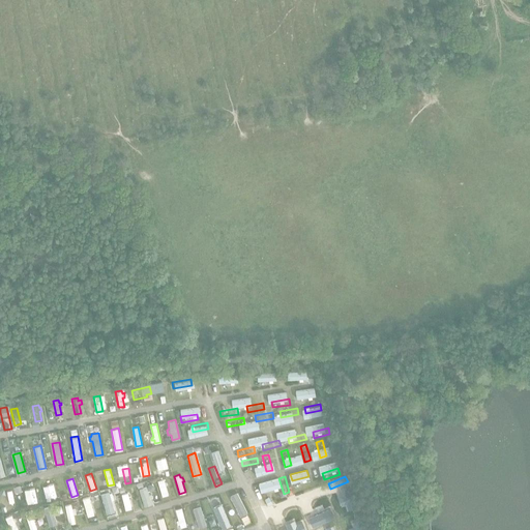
[(157,480),(162,496),(168,494),(165,484),(167,484),(166,482),(165,482),(164,479),(157,480)]
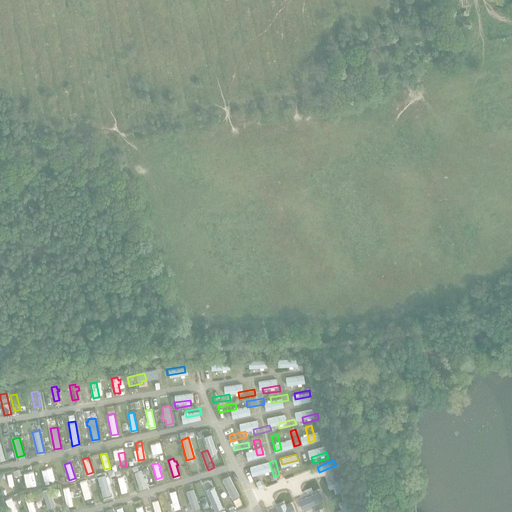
[(45,468),(48,482),(54,481),(50,466),(45,468)]
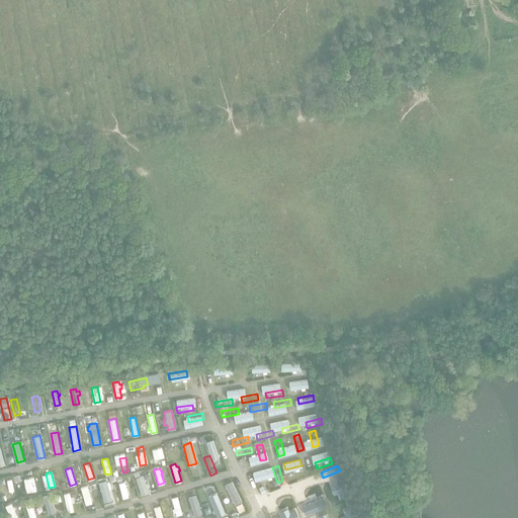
[(136,477),(141,495),(149,493),(146,483),(148,483),(146,479),(145,479),(143,475),(136,477)]
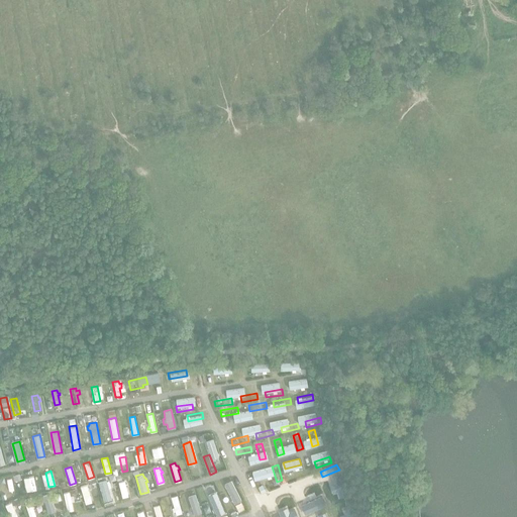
[(313,474),(296,481),(298,486),(315,480),(313,474)]
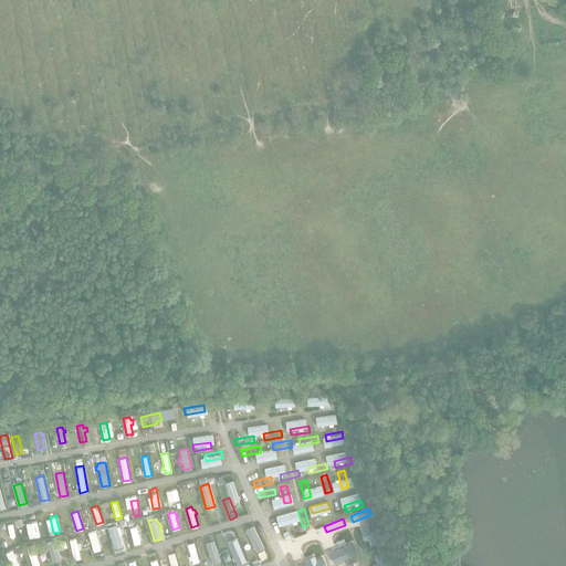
[(29,521),(32,540),(39,538),(35,520),(29,521)]
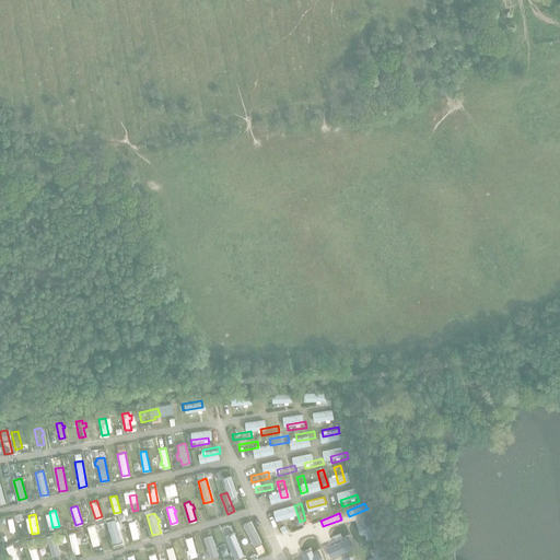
[(4,517),(9,535),(15,534),(11,516),(4,517)]
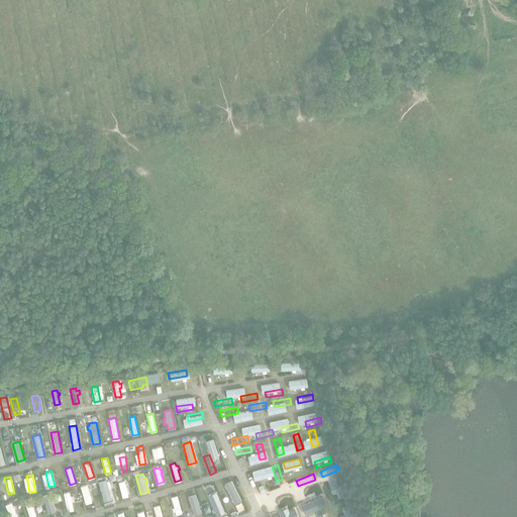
[(226,503),(239,497),(236,491),(231,479),(225,481),(227,485),(224,486),(228,495),(223,497),(226,503)]
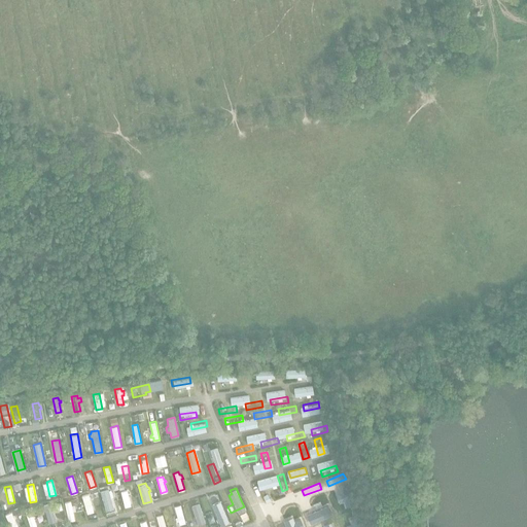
[(100,490),(105,507),(111,506),(108,496),(111,496),(109,489),(106,490),(106,489),(100,490)]
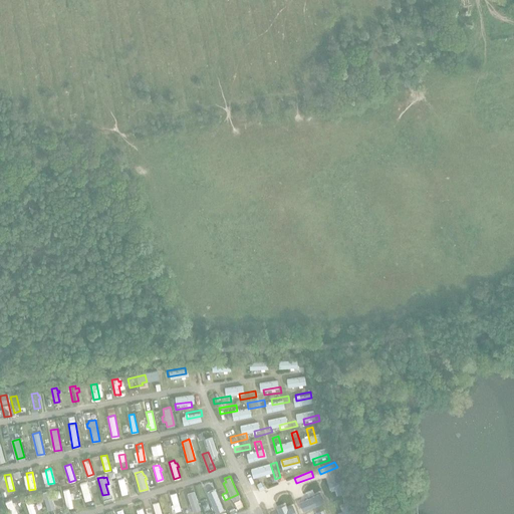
[(117,479),(121,494),(127,493),(123,478),(117,479)]
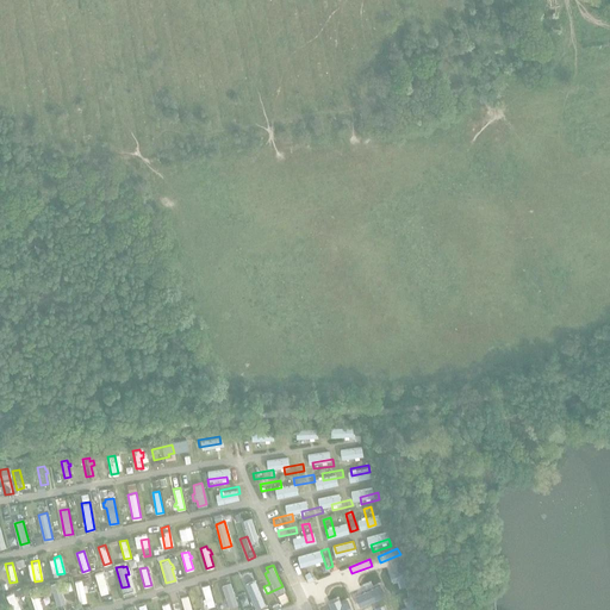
[(94,574),(100,595),(109,592),(103,572),(94,574)]
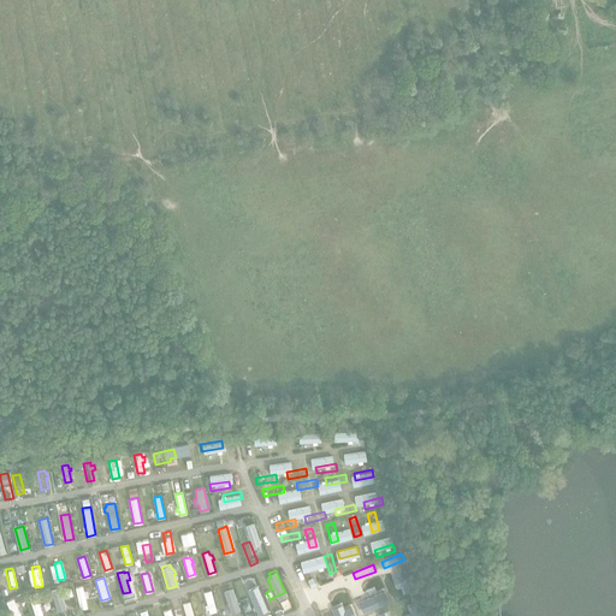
[(246,581),(253,599),(259,597),(253,579),(246,581)]
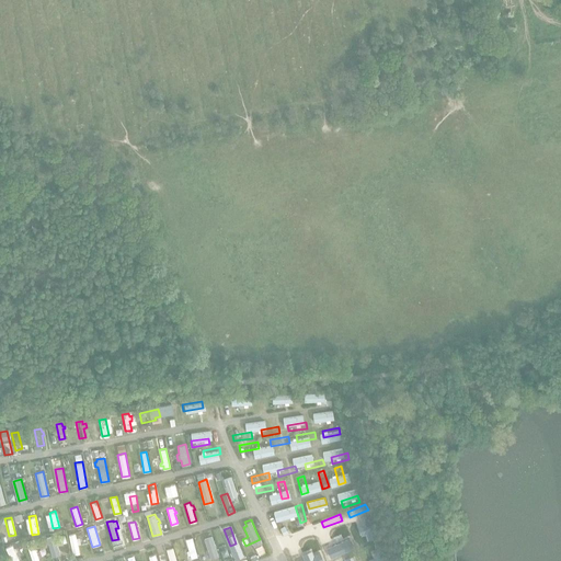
[(356,534),(358,540),(377,534),(375,528),(356,534)]
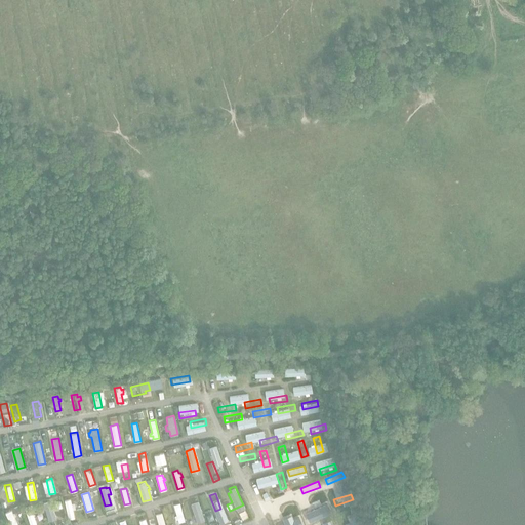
[(70,499),(63,501),(67,520),(74,518),(70,499)]
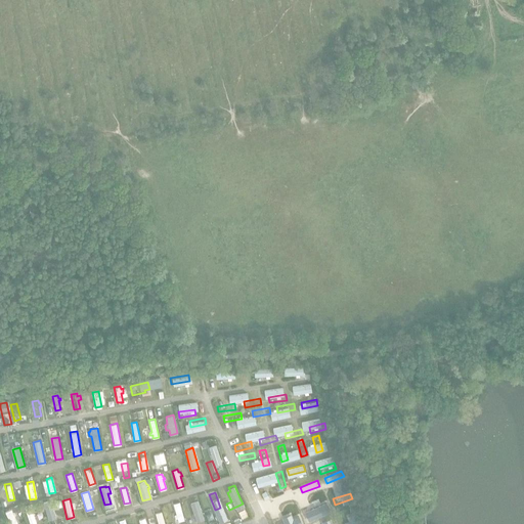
[(202,516),(198,500),(191,503),(194,511),(192,511),(193,516),(195,515),(197,517),(202,516)]
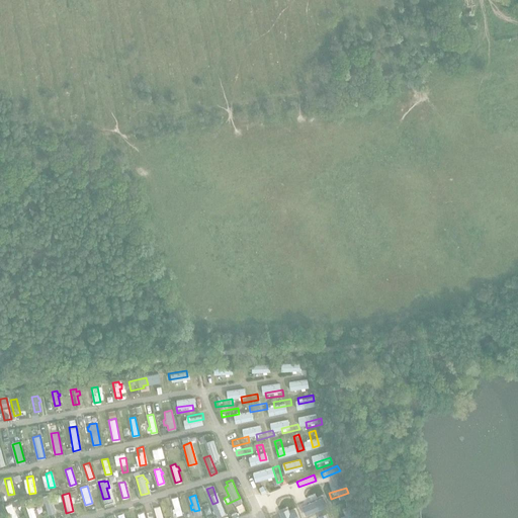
[(45,498),(50,513),(55,511),(52,503),(55,502),(53,498),(51,498),(51,496),(45,498)]
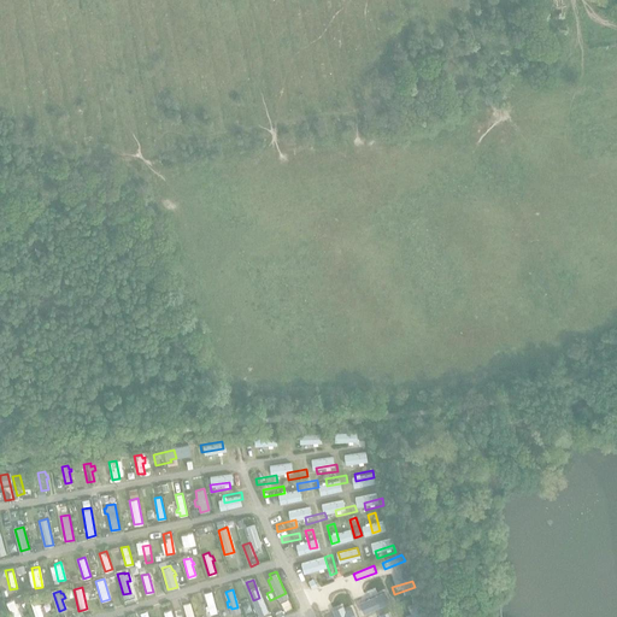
[(217,611),(211,591),(204,593),(207,605),(205,606),(206,610),(209,610),(210,613),(217,611)]
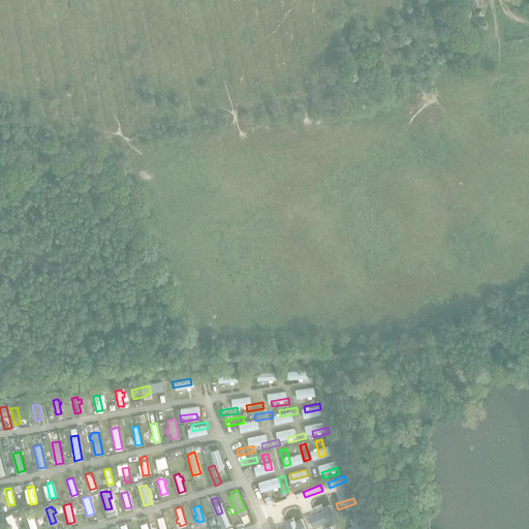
[(339,514),(342,520),(359,512),(356,507),(339,514)]
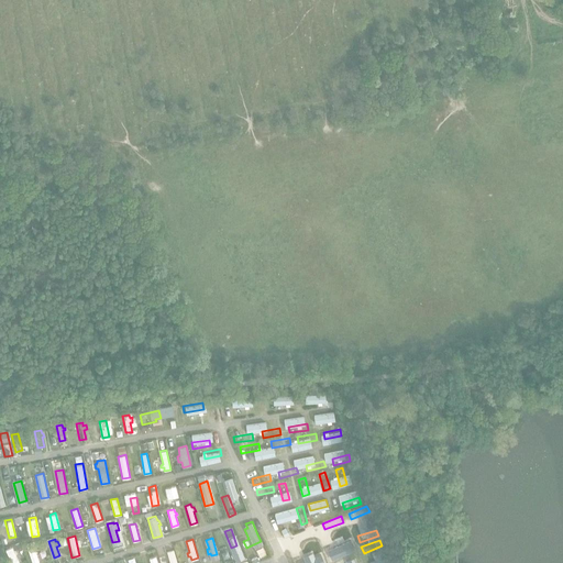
[(26,544),(32,562),(36,562),(39,562),(35,550),(37,550),(36,548),(34,548),(32,542),(26,544)]
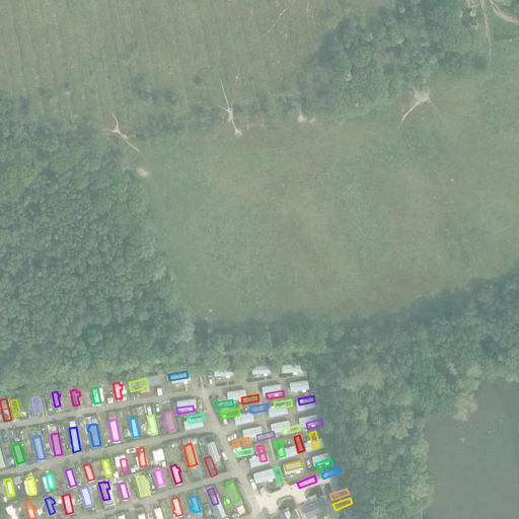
[(311,504),(317,518),(322,518),(324,518),(317,502),(311,504)]
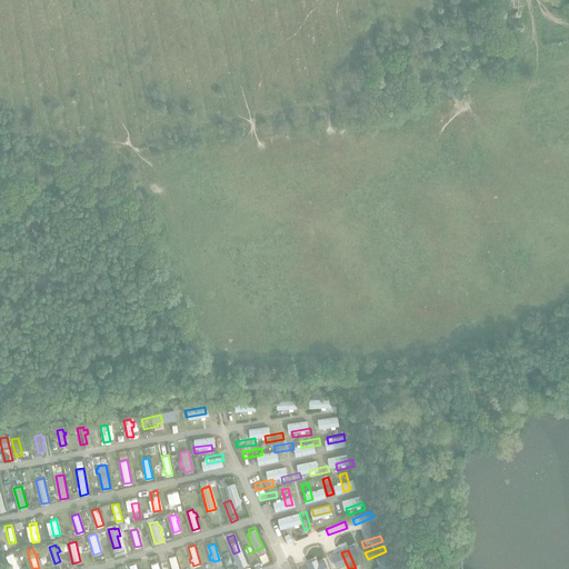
[(179,568),(175,551),(168,553),(170,563),(168,563),(170,568),(171,568),(179,568)]
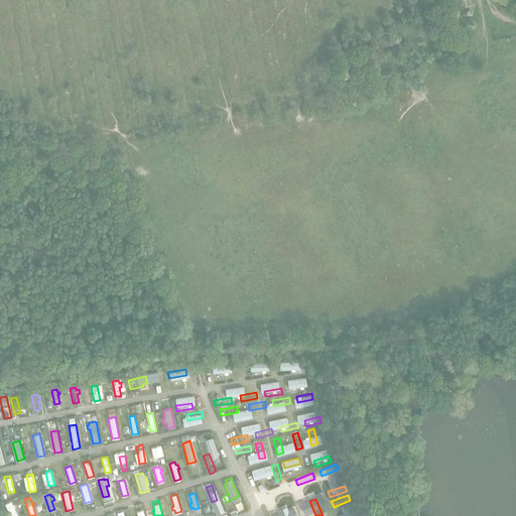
[(5,504),(10,515),(16,515),(13,507),(15,506),(14,504),(12,504),(11,502),(5,504)]
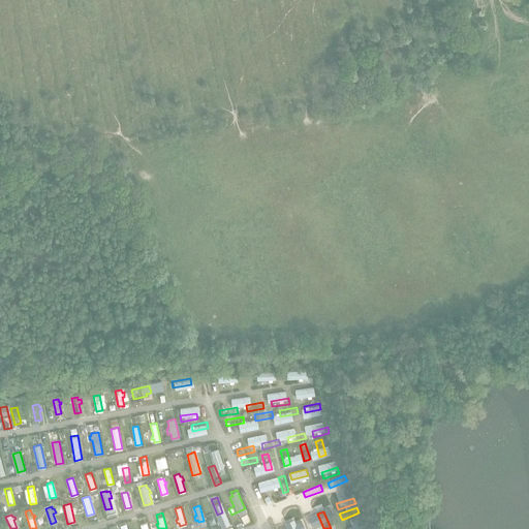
[(305,528),(301,515),(277,524),(279,528),(305,528)]
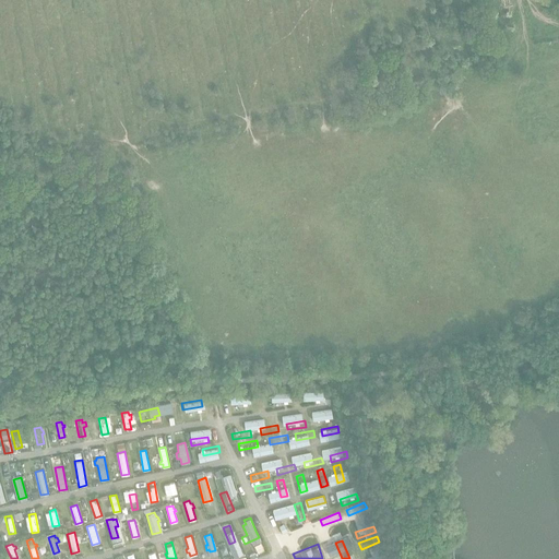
[(242,547),(246,558),(249,558),(253,558),(248,545),(242,547)]
